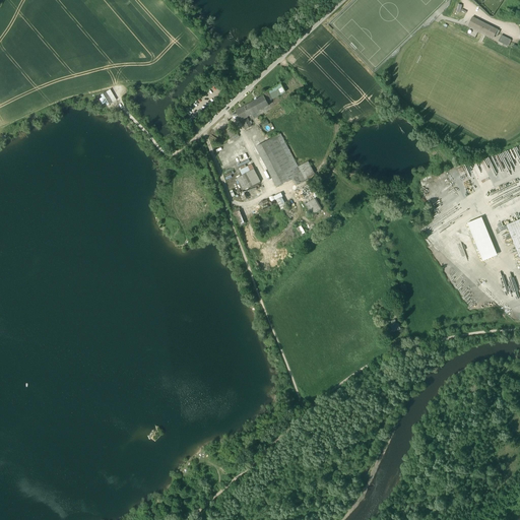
[(498,29),(474,17),(470,25),(494,38),(498,29)]
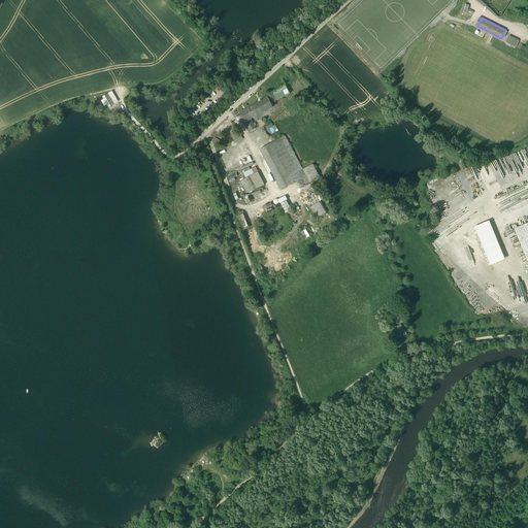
[(518,40),(509,36),(507,41),(516,45),(518,40)]
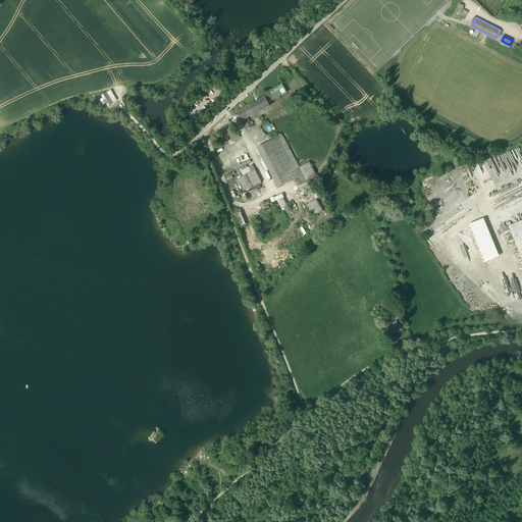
[(281,84),(263,94),(265,97),(268,103),(286,93),(281,84)]
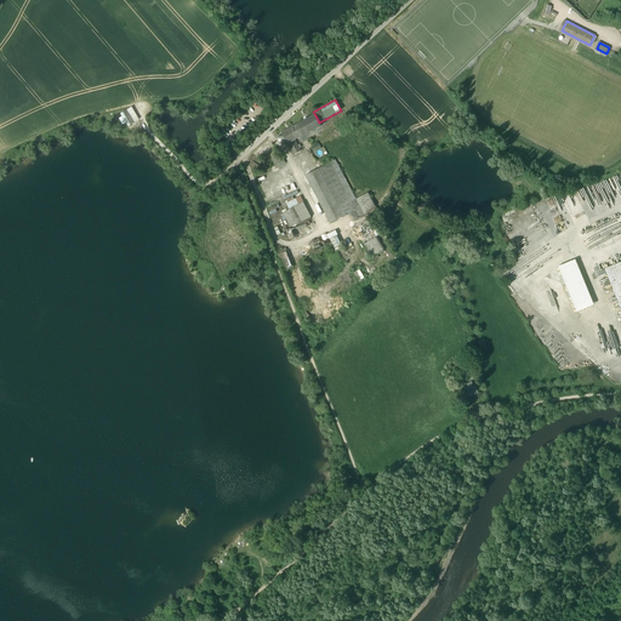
[(315,115),(289,130),(295,141),(322,126),(319,123),(315,115)]
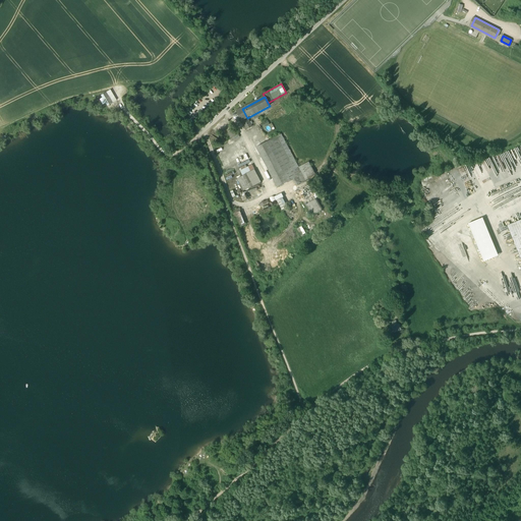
[(247,118),(242,109),(237,112),(242,121),(247,118)]
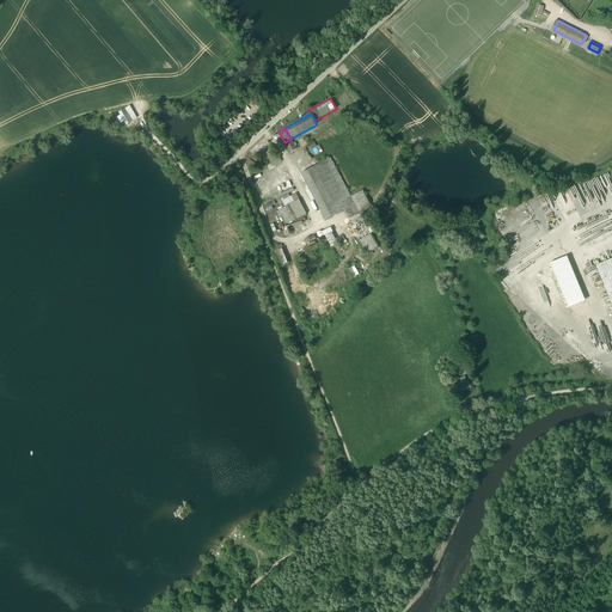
[(291,139),(285,142),(289,152),(297,150),(291,139)]
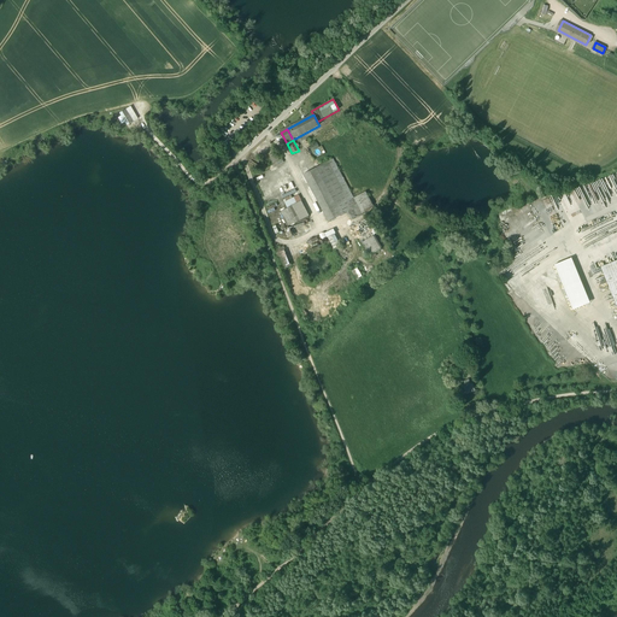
[(276,153),(270,157),(274,163),(280,160),(276,153)]
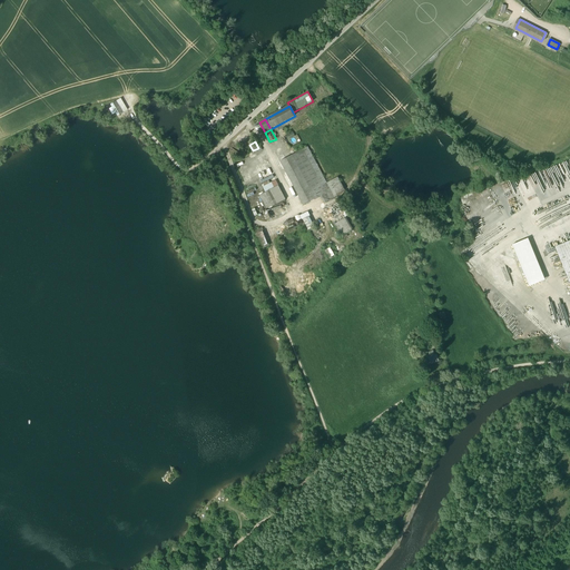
[(324,187),(308,158),(305,154),(303,149),(281,161),(304,206),(321,196),(324,194),(321,189),(324,187)]
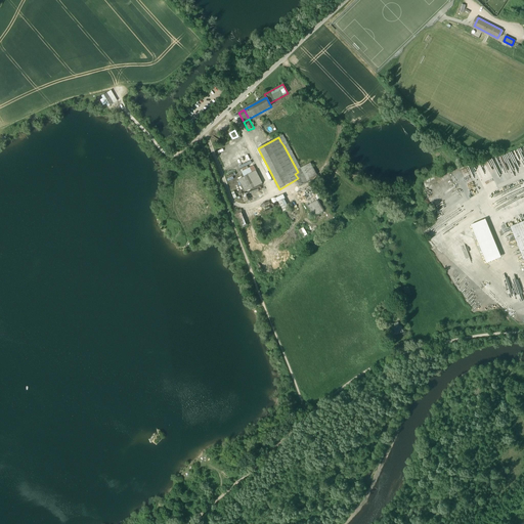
[(300,169),(285,139),(280,141),(284,145),(298,172),(295,174),(298,178),(304,176),(300,169)]
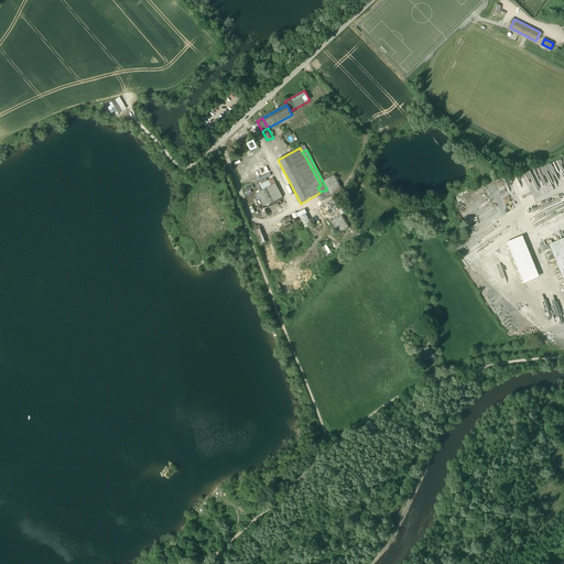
[(335,175),(323,182),(327,188),(331,195),(340,190),(340,188),(342,188),(335,175)]
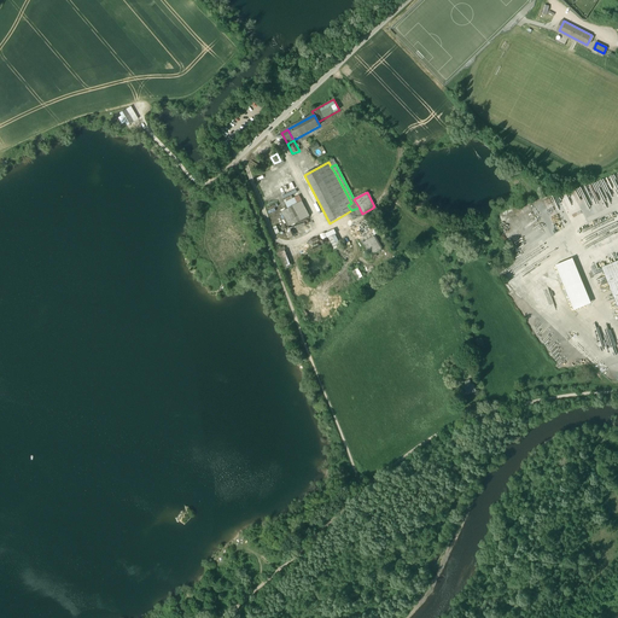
[(298,196),(285,203),(287,209),(302,202),(298,196)]
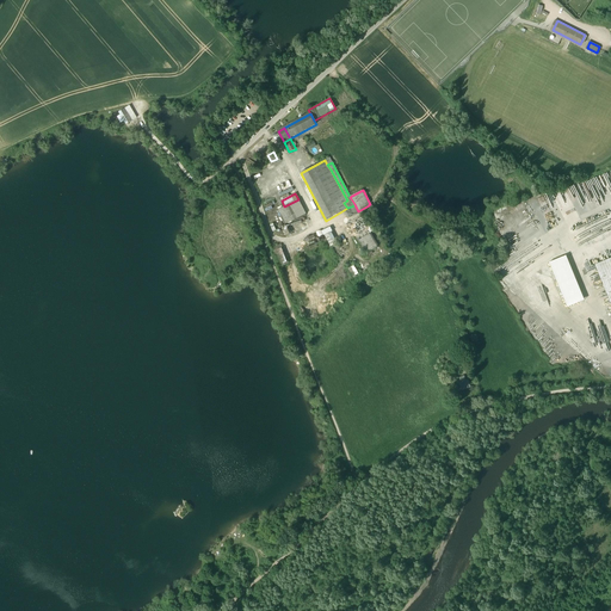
[(284,207),(278,210),(285,224),(291,221),(292,223),(307,216),(298,199),(284,207)]
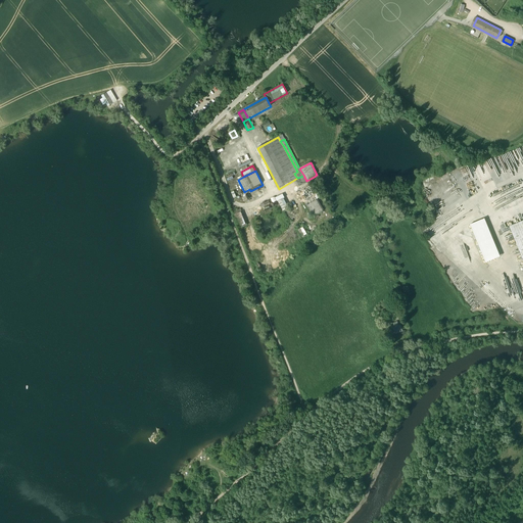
[(306,181),(303,175),(303,176),(297,178),(294,180),(298,186),(306,181)]
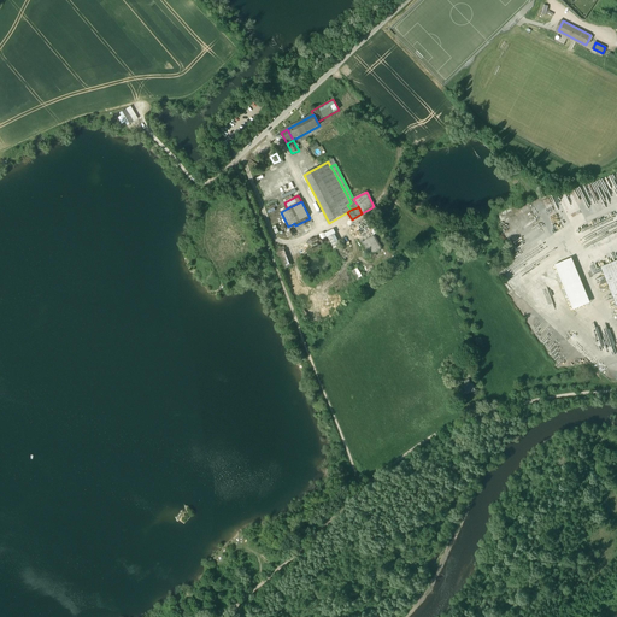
[(333,229),(323,234),(328,242),(324,244),(329,252),(340,246),(334,234),(335,234),(333,229)]
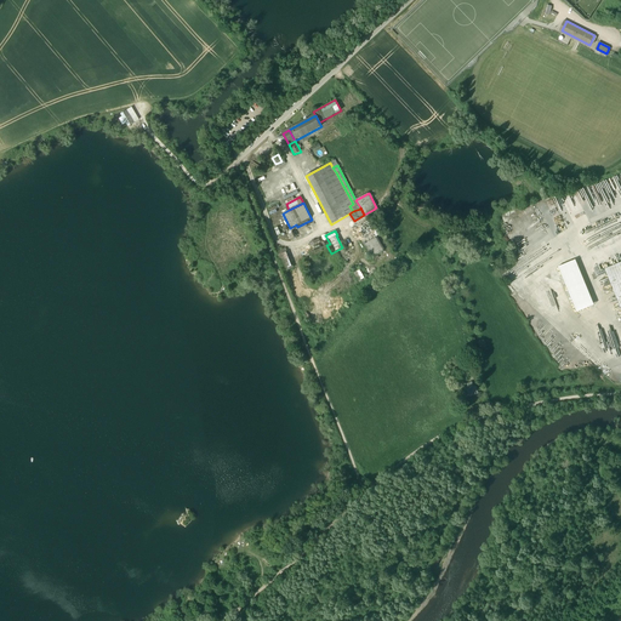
[(377,237),(363,245),(374,257),(383,251),(385,250),(377,237)]
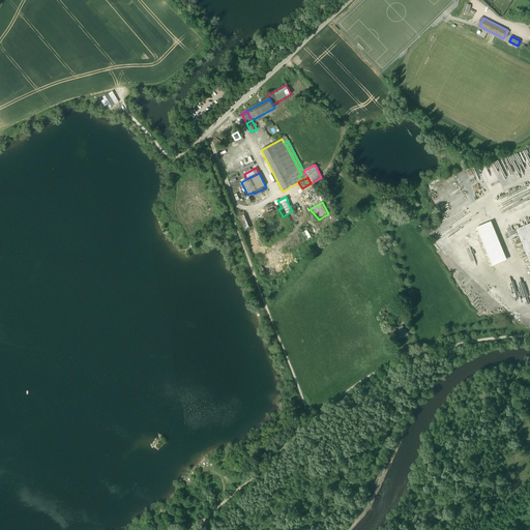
[(243,212),(236,215),(243,231),(249,229),(243,212)]
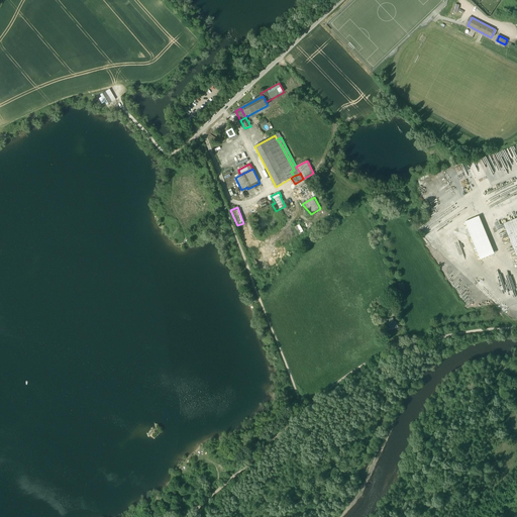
[(495,253),(479,216),(464,222),(480,260),(495,253)]
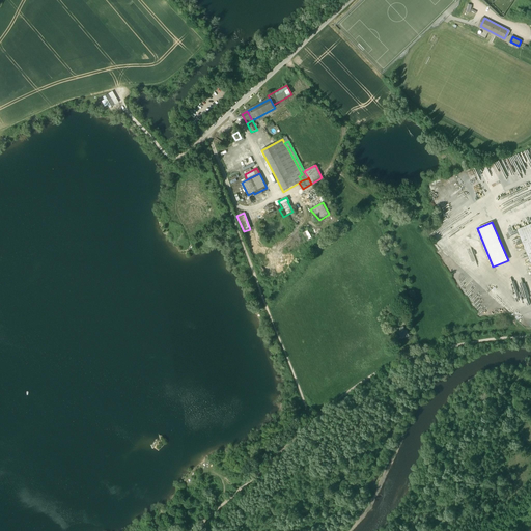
[(530,223),(518,229),(530,261),(530,223)]
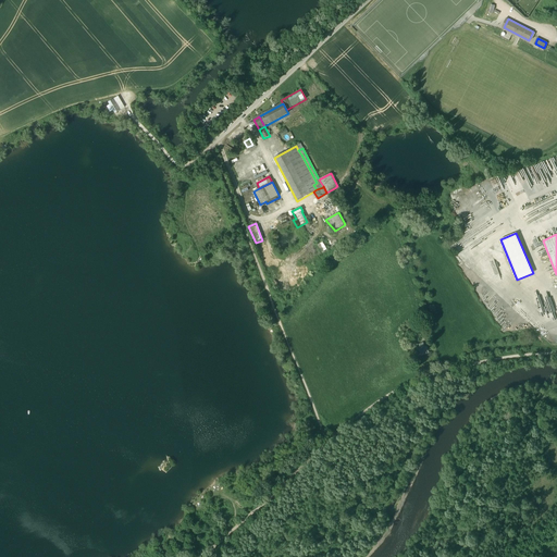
[(323,242),(317,246),(323,255),(329,250),(323,242)]
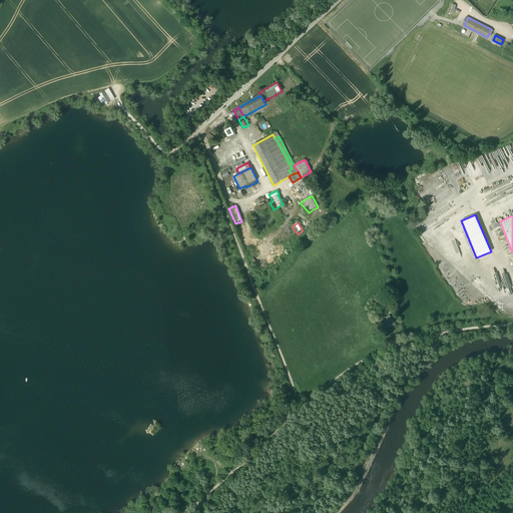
[(146,431),(153,436),(161,425),(155,421),(146,431)]
